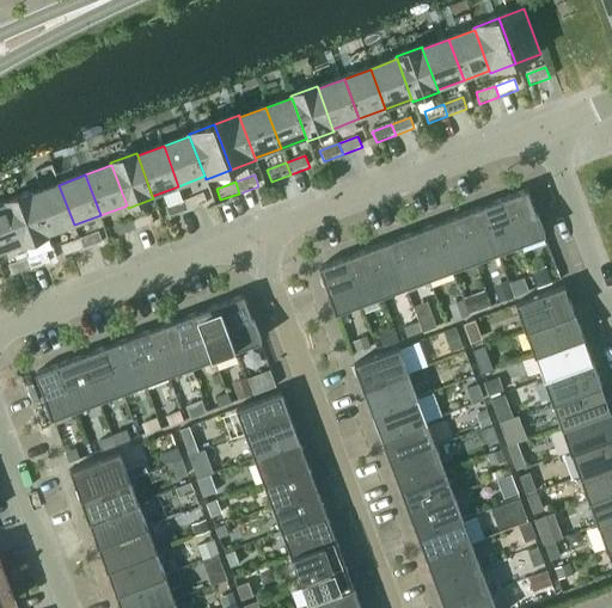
[(59,185),(32,195),(48,234),(74,225),(59,185)]
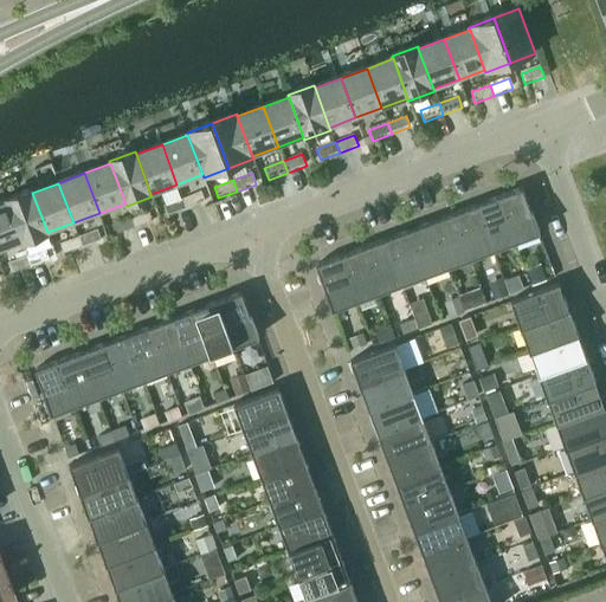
[(7,202),(21,241),(23,244),(49,234),(47,232),(32,193),(31,191),(6,200),(7,202)]
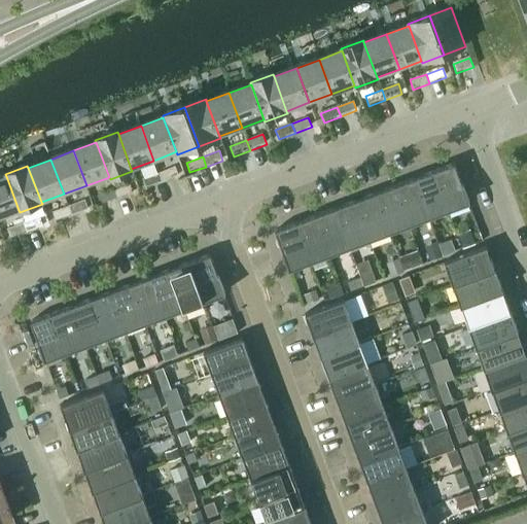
[(433,173),(448,212),(468,204),(454,166),(433,173)]
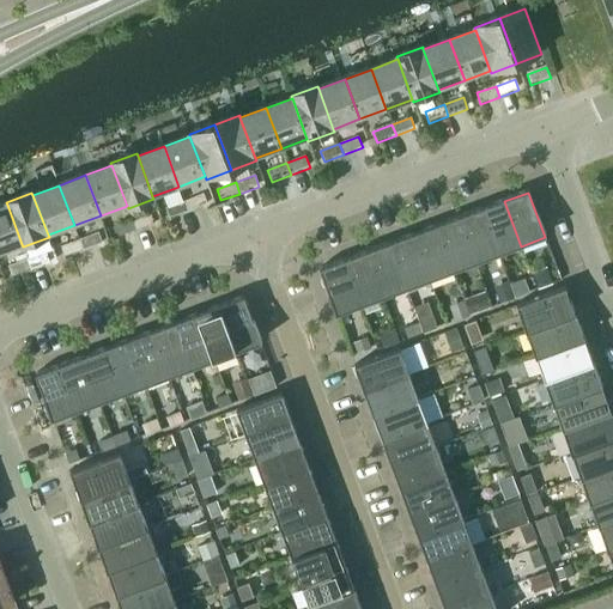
[(184,201),(188,212),(207,206),(204,194),(184,201)]
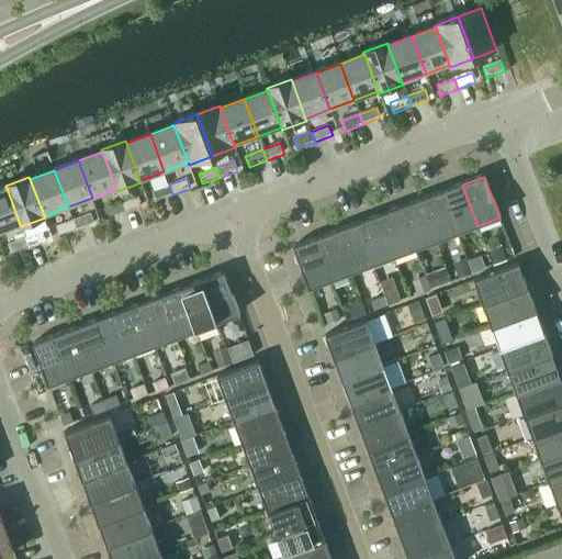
[(172,194),(169,185),(152,191),(156,201),(172,194)]
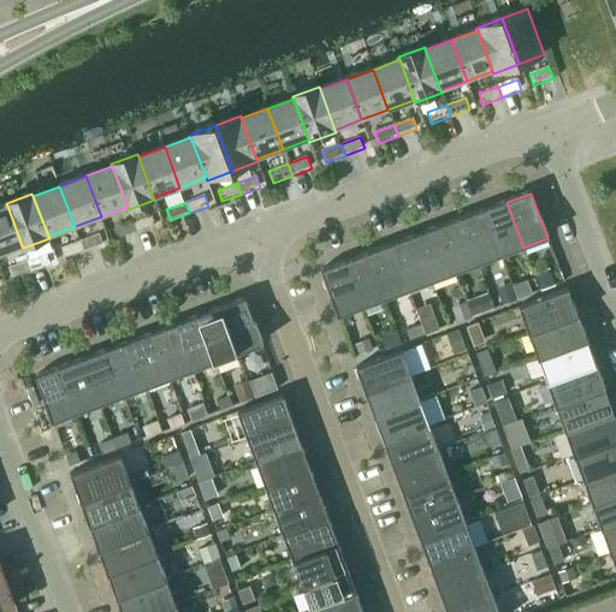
[(507,202),(484,211),(501,256),(523,248),(507,202)]
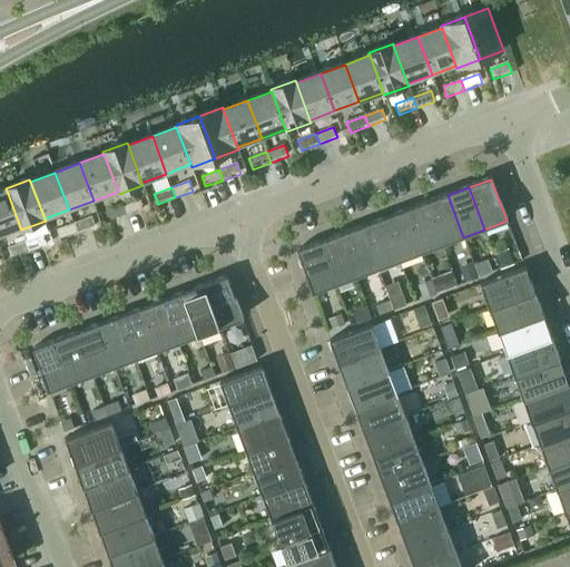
[(7,191),(0,192),(0,235),(20,227),(7,191)]
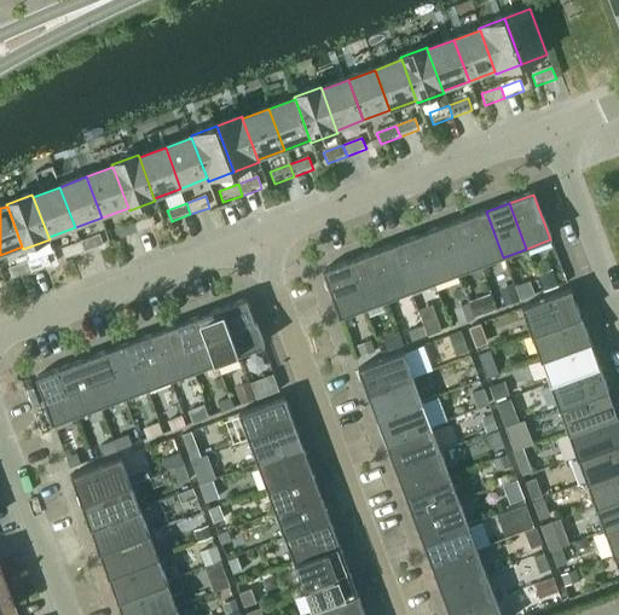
[(486,212),(463,220),(480,266),(503,257),(486,212)]
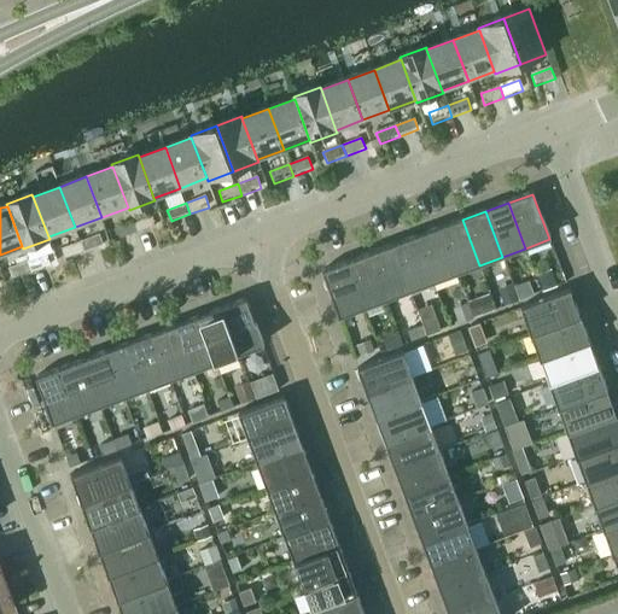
[(133,223),(138,234),(156,227),(152,216),(133,223)]
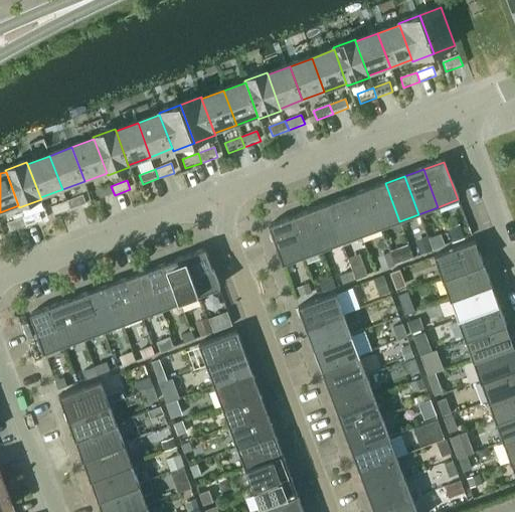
[(385,183),(366,190),(380,228),(399,221),(385,183)]
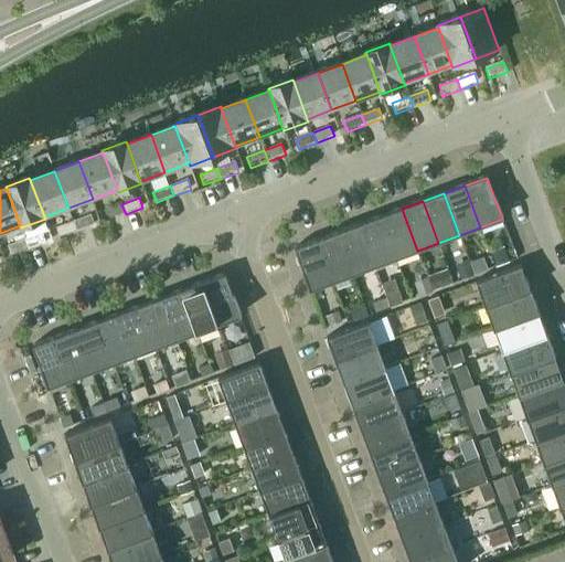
[(126,214),(121,204),(104,210),(108,221),(126,214)]
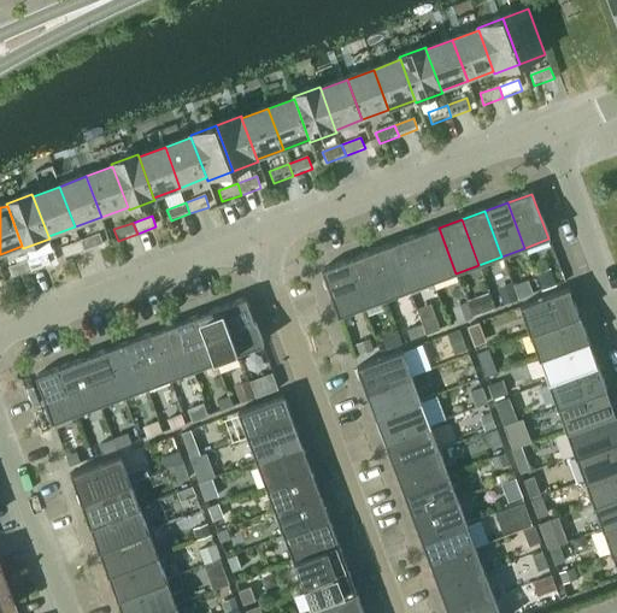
[(439,228),(415,237),(433,282),(456,273),(439,228)]
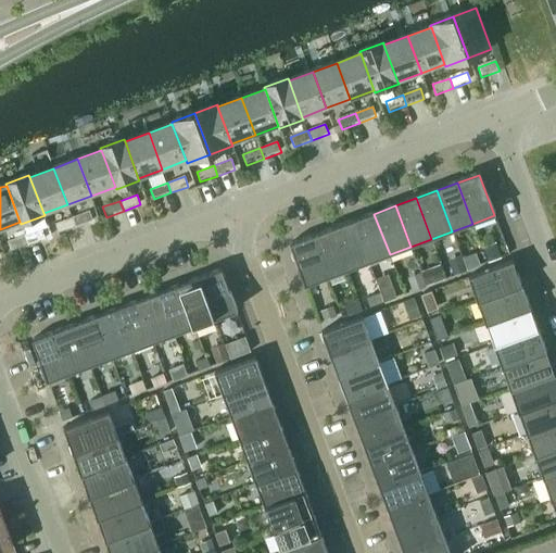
[(72,218),(76,228),(93,222),(89,212),(72,218)]
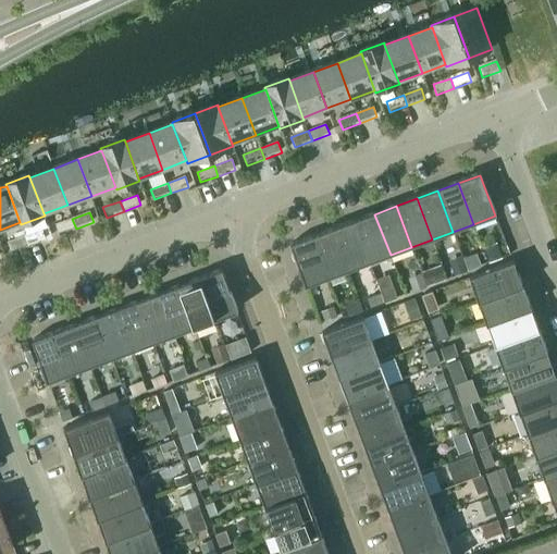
[(354,222),(369,262),(391,255),(374,214),(354,222)]
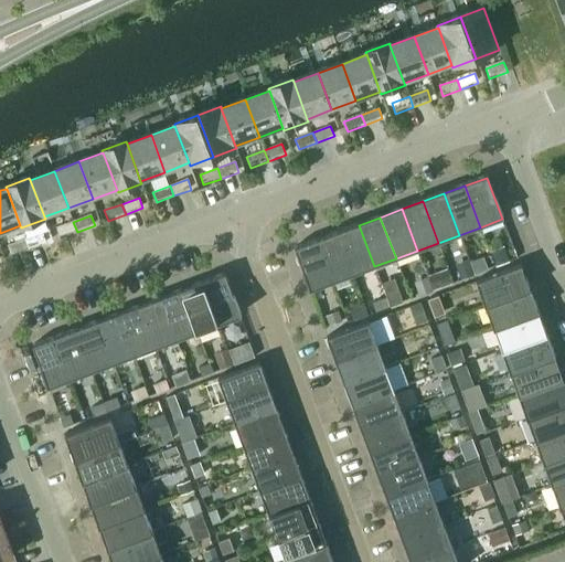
[(77,232),(73,222),(55,229),(60,239),(77,232)]
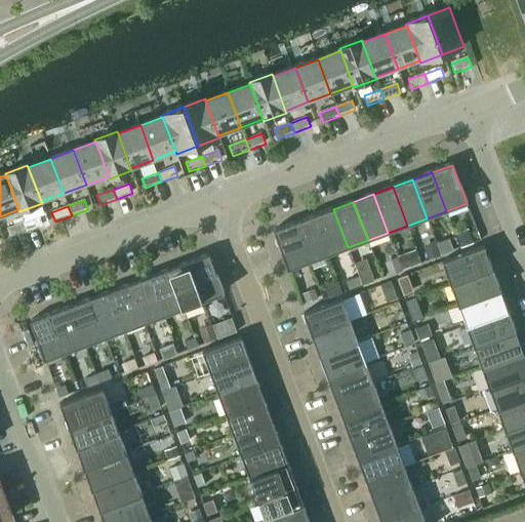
[(333,209),(314,216),(328,254),(348,247),(333,209)]
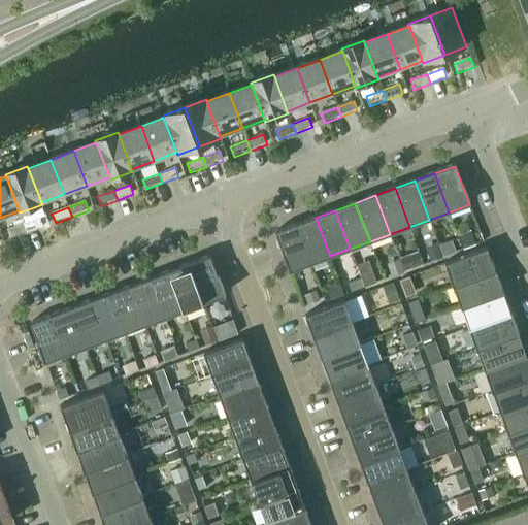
[(23,224),(27,234),(43,228),(39,218),(23,224)]
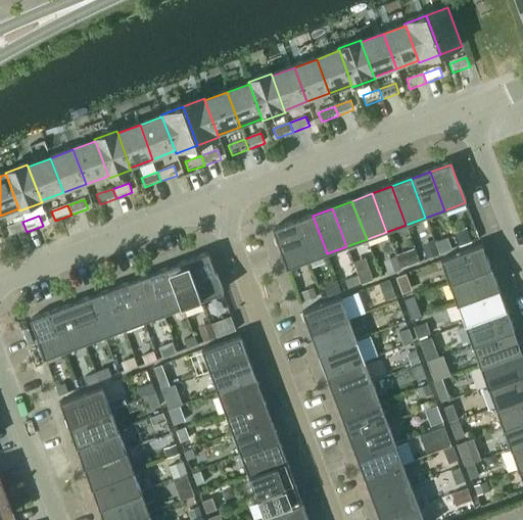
[(313,216),(293,223),(307,262),(327,253),(313,216)]
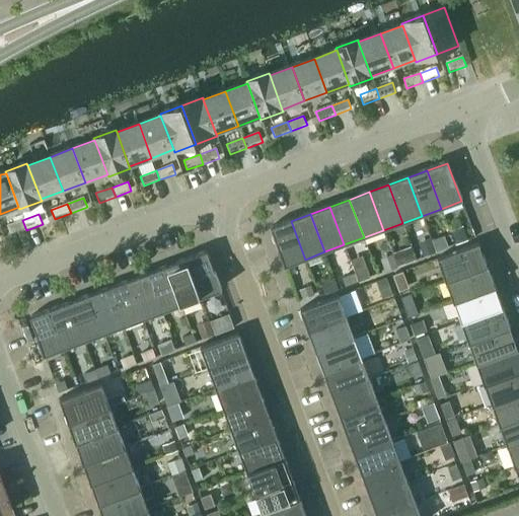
[(26,230),(22,220),(6,226),(10,235),(26,230)]
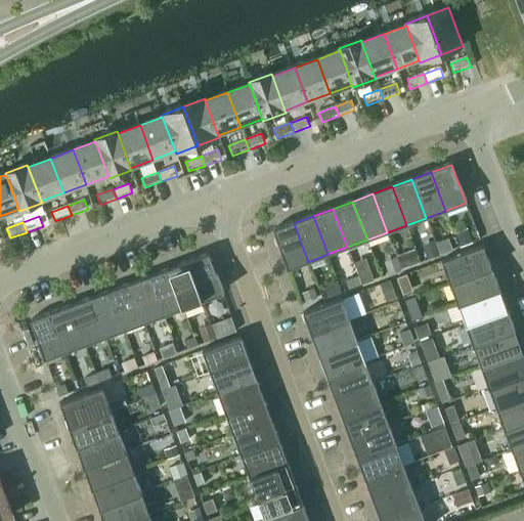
[(288,269),(308,262),(294,223),(273,230),(288,269)]
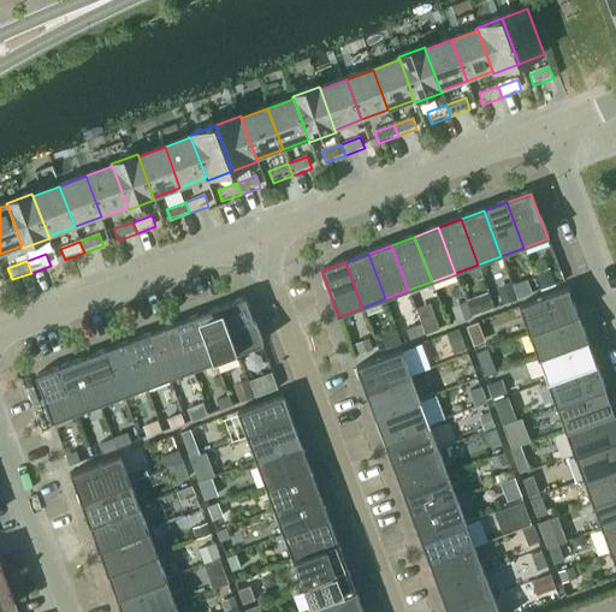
[(556,286),(550,273),(535,279),(542,292),(556,286)]
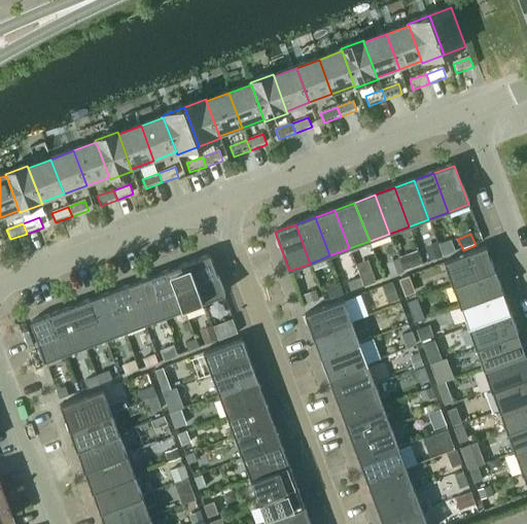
[(451,241),(438,246),(443,257),(455,252),(451,241)]
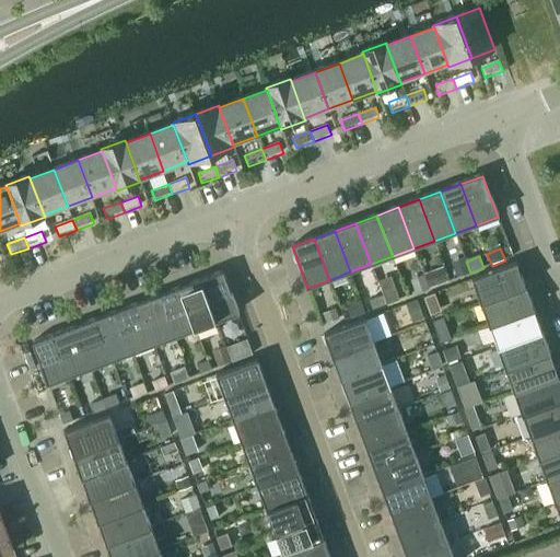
[(470,275),(465,258),(451,264),(457,279),(470,275)]
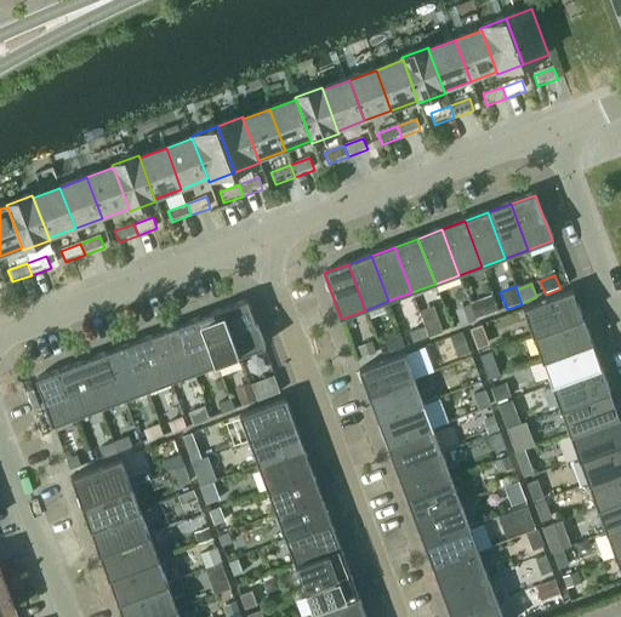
[(533,337),(582,318),(573,292),(523,312),(533,337)]
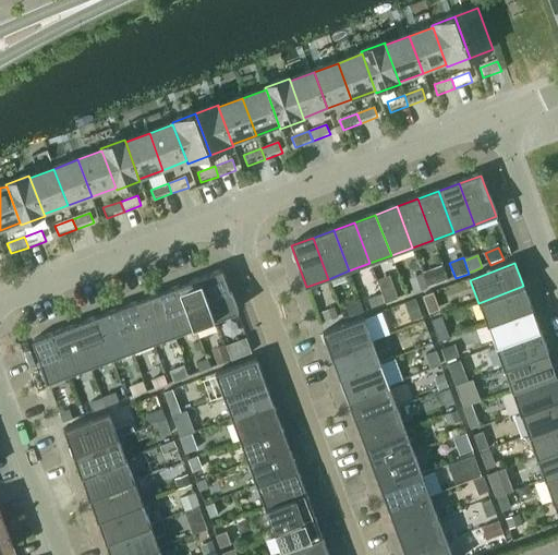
[(441,267),(422,275),(422,276),(427,289),(447,281),(441,267)]
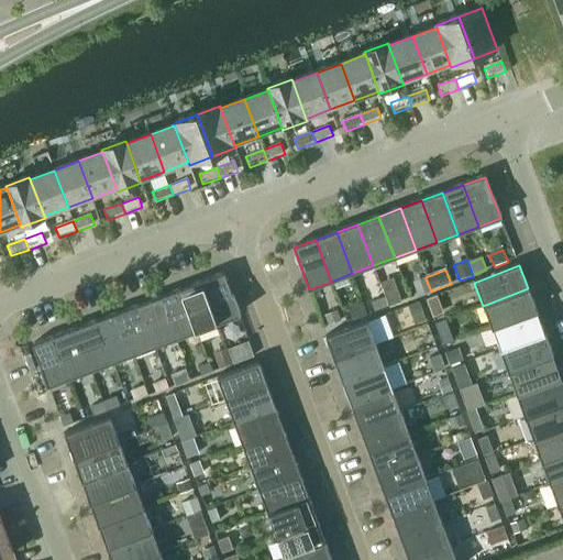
[(224,274),(202,282),(218,324),(240,315),(224,274)]
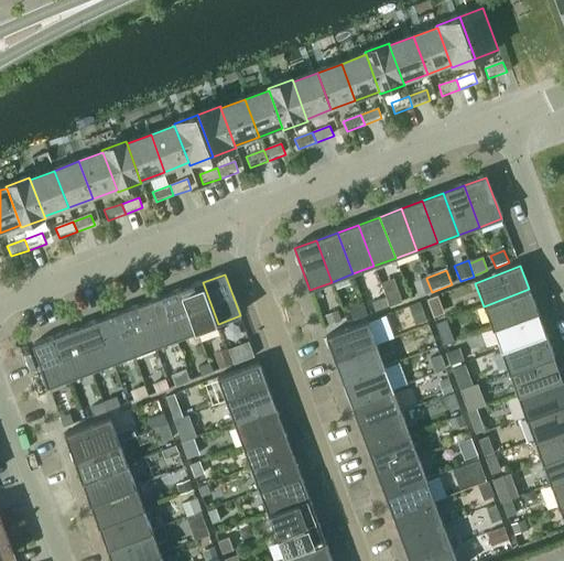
[(419,297),(432,292),(426,279),(413,283),(419,297)]
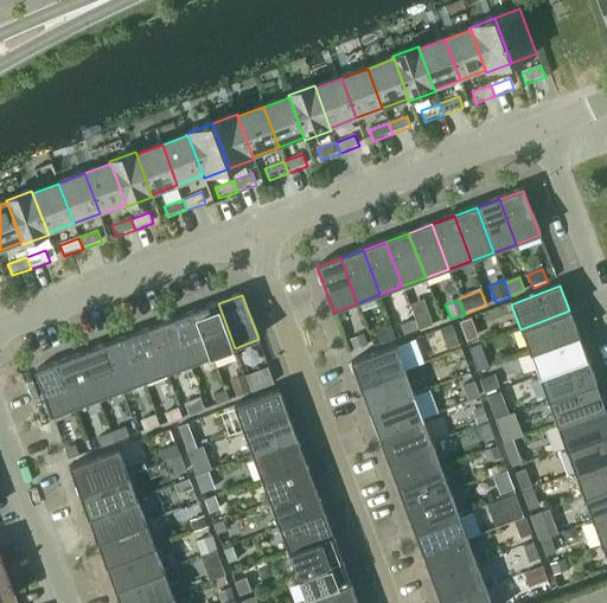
[(218,303),(196,312),(212,357),(235,348),(218,303)]
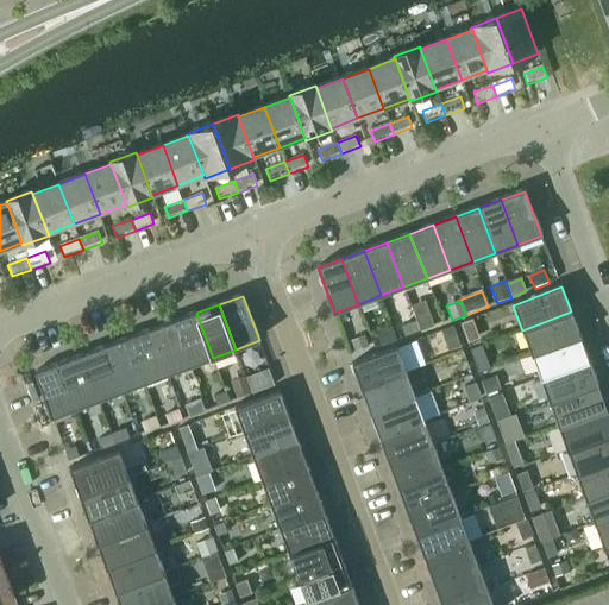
[(581,336),(571,312),(522,331),(532,354),(581,336)]
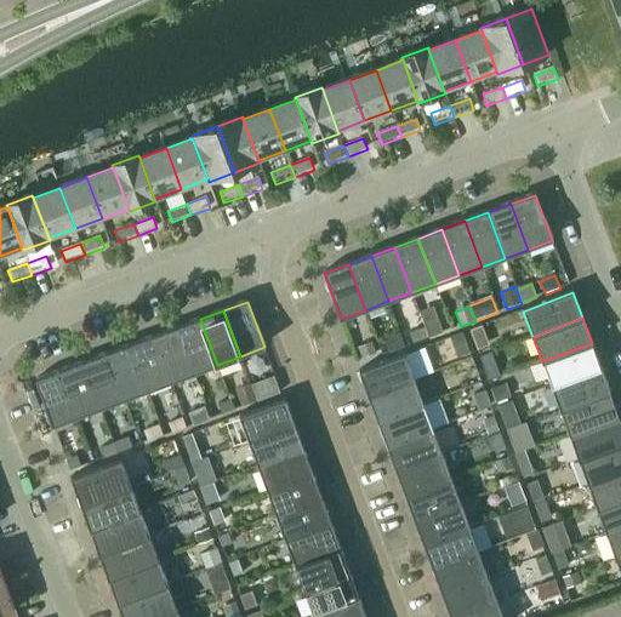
[(200,319),(176,329),(193,373),(217,365),(200,319)]
